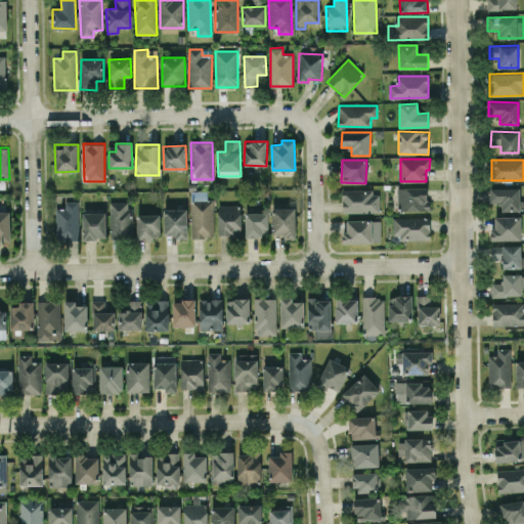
[(428,187),(397,188),(398,211),(429,210),(428,187)]
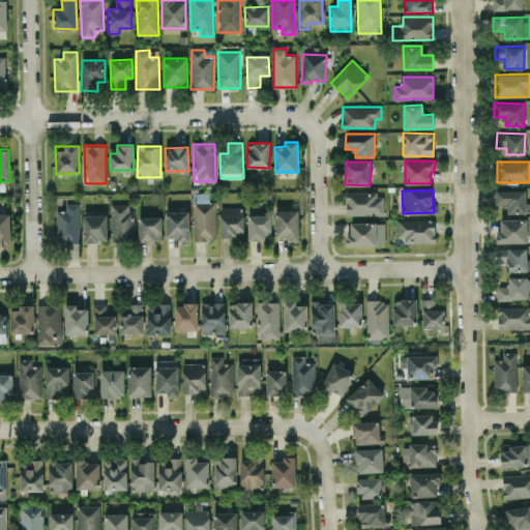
[(526,189),(496,190),(496,204),(507,204),(507,213),(526,213),(526,189)]
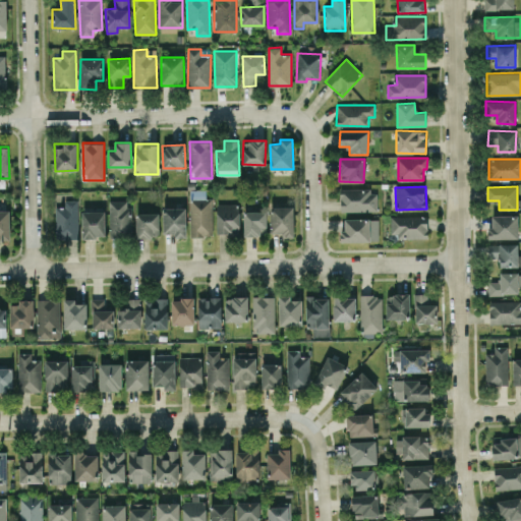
[(213,197),(206,197),(206,190),(190,189),(190,236),(212,236),(213,197)]
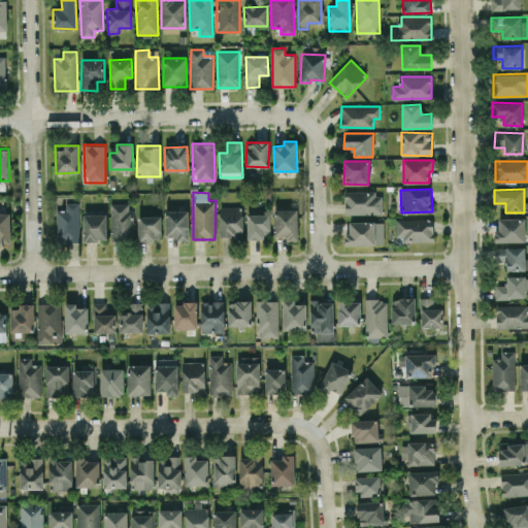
[(383,213),(382,192),(344,192),(345,215),(383,213)]
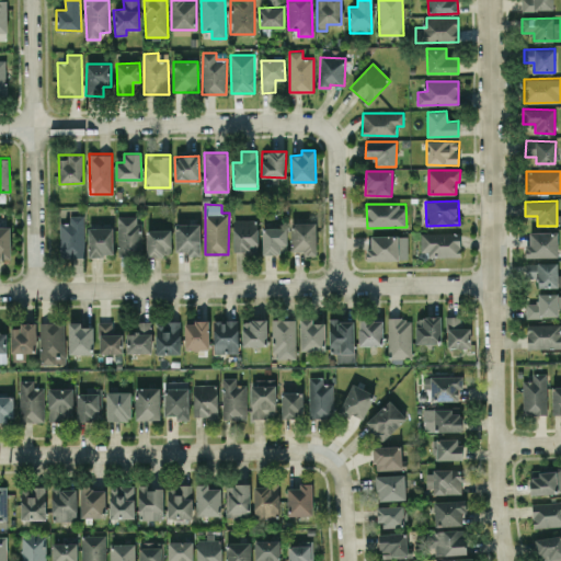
[(84,216),(69,215),(69,222),(60,222),(59,258),(83,259),(84,216)]
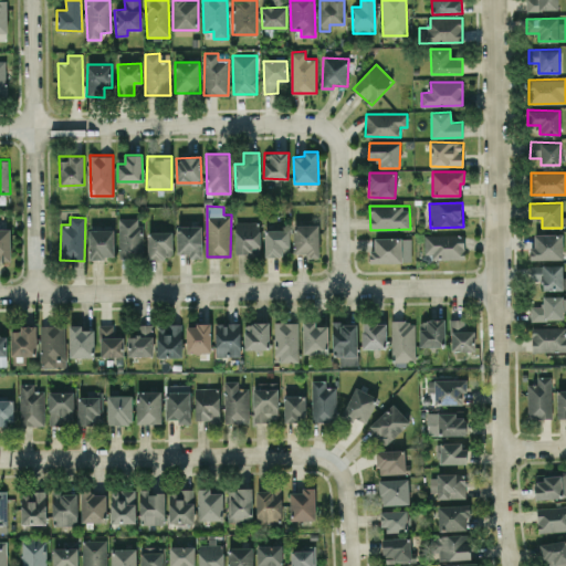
[(142,218),(117,218),(118,258),(143,257),(142,218)]
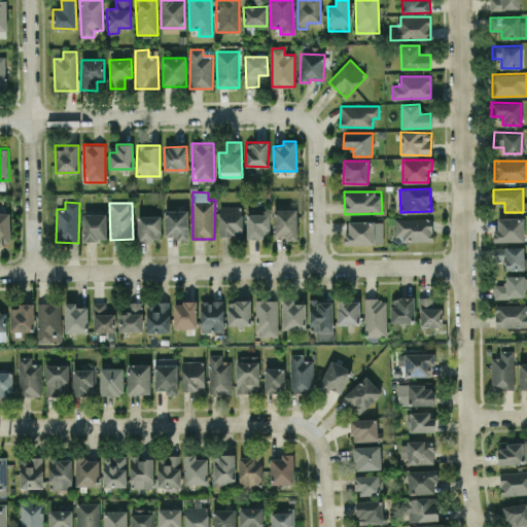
[(219,237),(242,237),(242,206),(219,206),(219,237)]
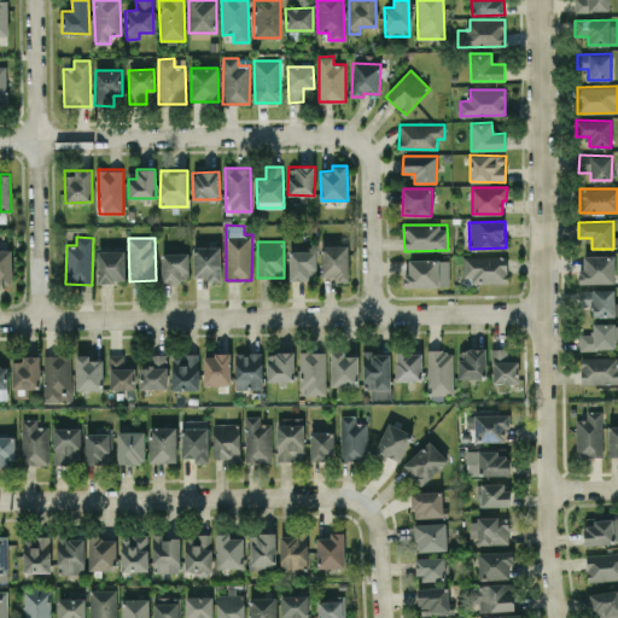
[(322,245),(322,277),(336,275),(336,280),(349,280),(349,245),(322,245)]
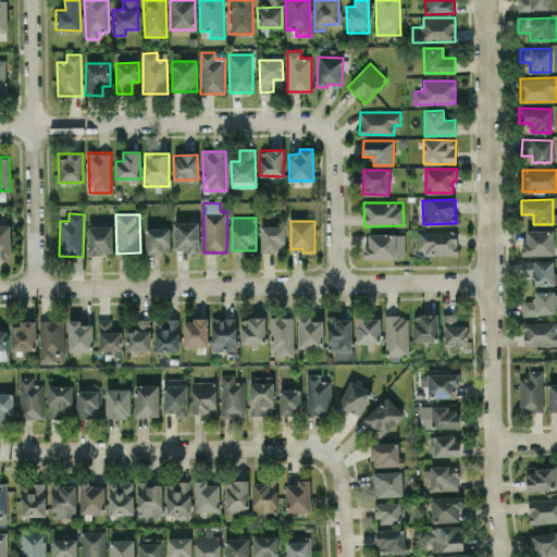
[(174,251),(198,251),(199,222),(175,222),(174,251)]
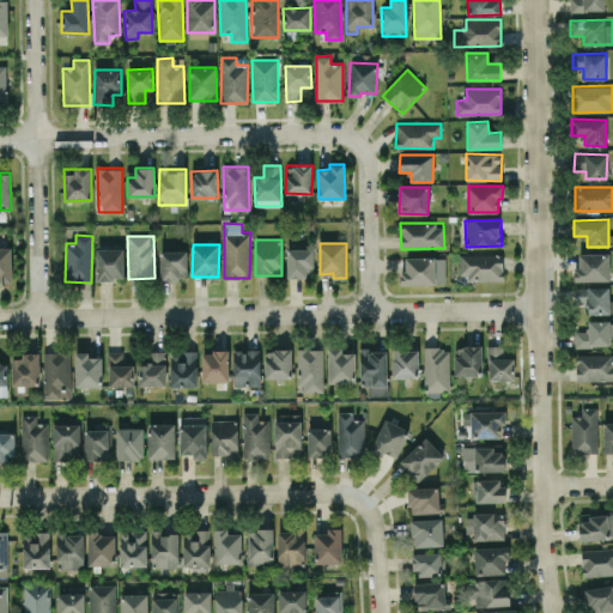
[(0,281),(12,283),(11,247),(0,247),(0,281)]
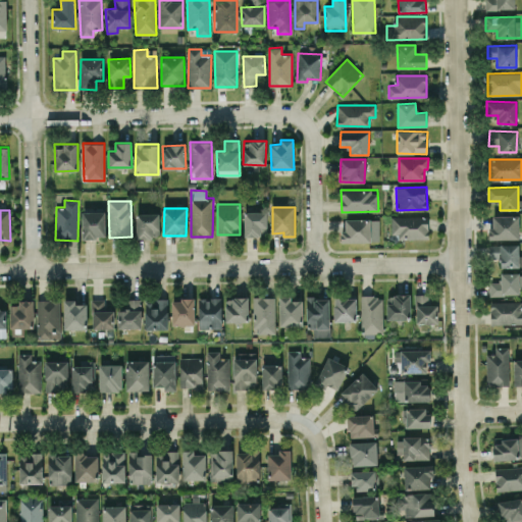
[(105,211),(83,212),(83,238),(105,237),(105,211)]
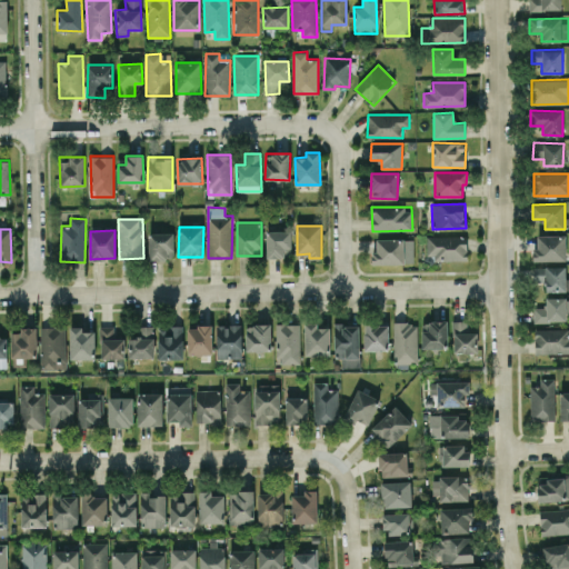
[(291,257),(291,230),(267,231),(267,257),(291,257)]
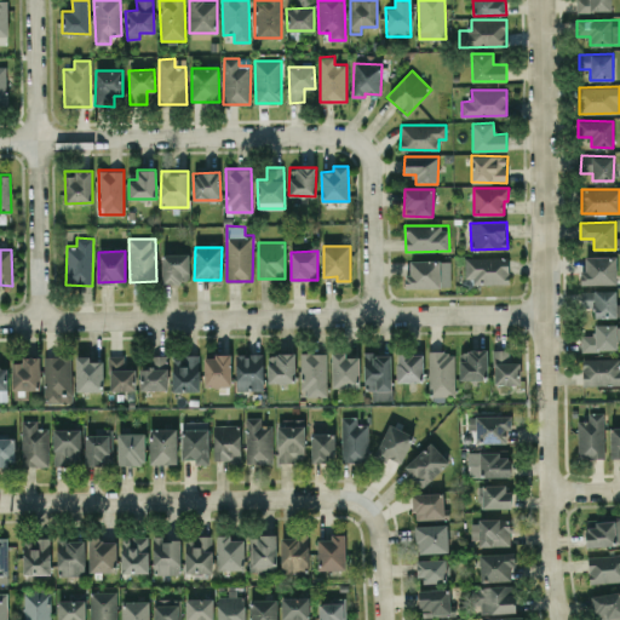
[(189,253),(162,253),(162,282),(189,282),(189,253)]
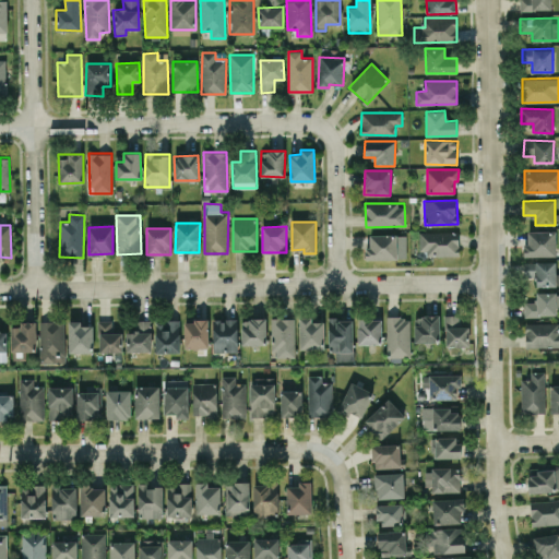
[(460,254),(459,232),(419,233),(419,256),(460,254)]
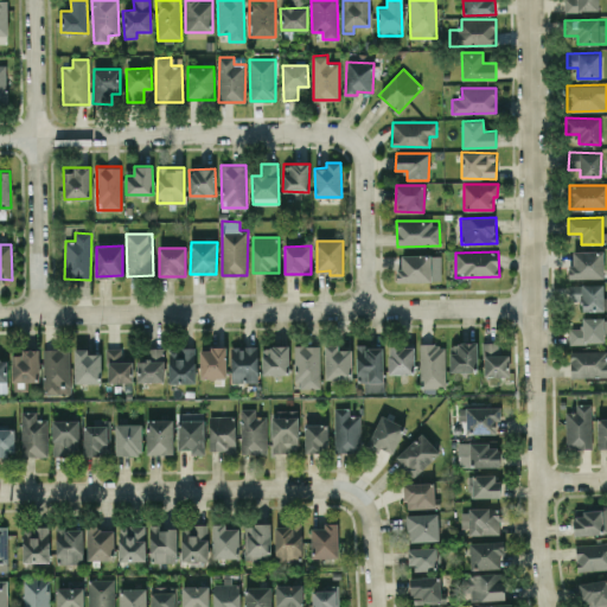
[(569,278),(604,278),(604,251),(573,251),(574,263),(568,263),(569,278)]
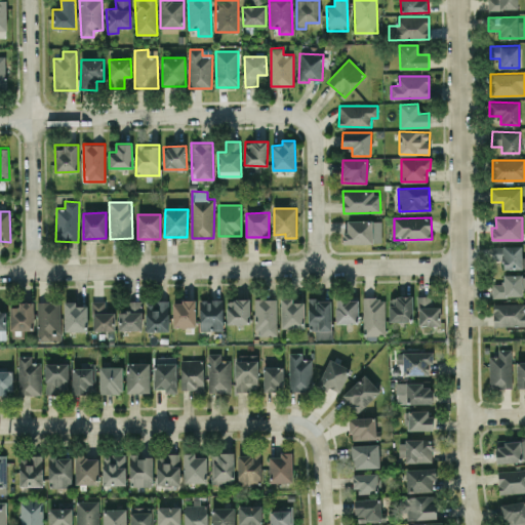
[(372,243),(372,220),(348,220),(348,231),(344,232),(344,243),(372,243)]
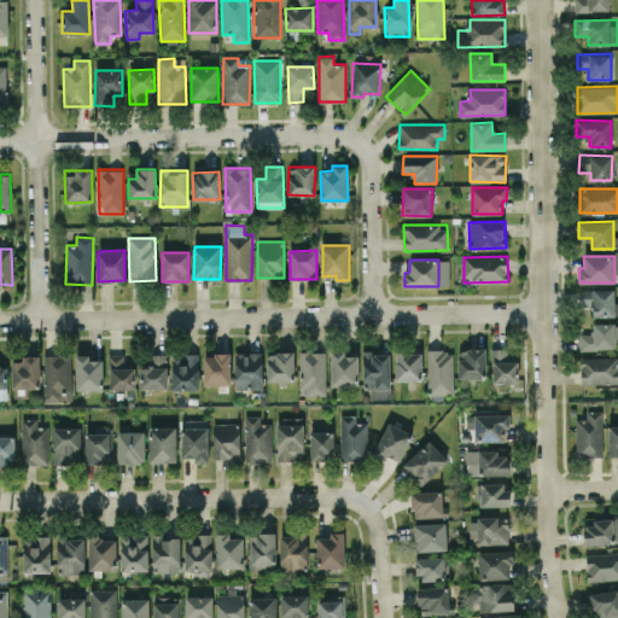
[(613,290),(579,290),(579,305),(593,305),(593,316),(614,316),(613,290)]
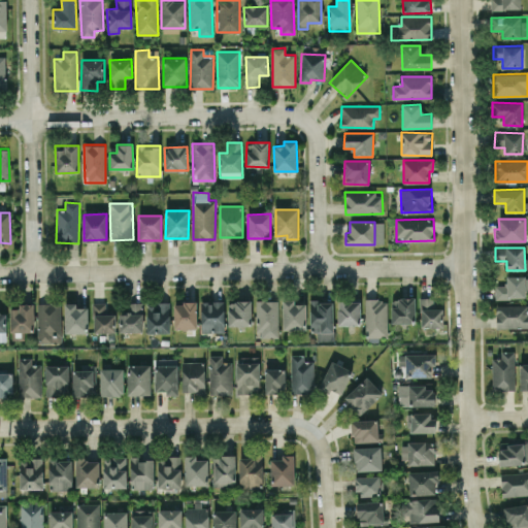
[(495,286),(496,299),(527,298),(527,275),(505,276),(505,285),(495,286)]
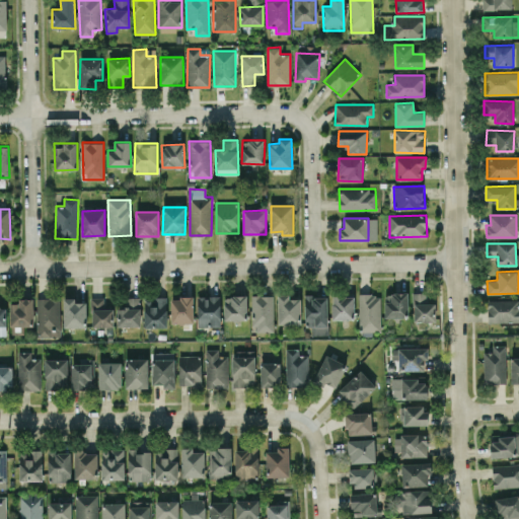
[(408,317),(408,292),(385,292),(385,317),(408,317)]
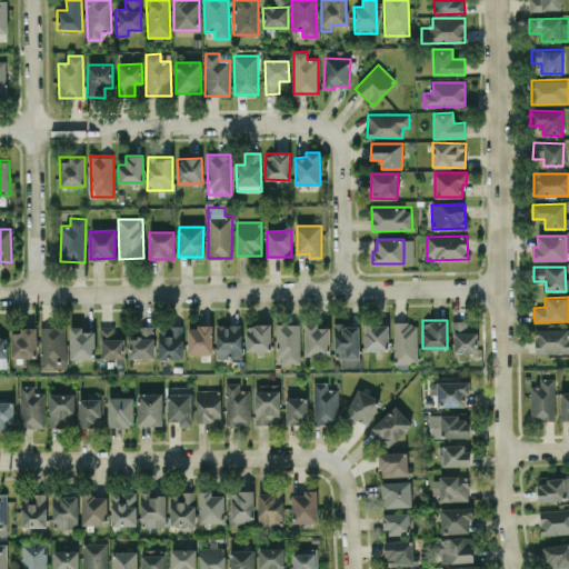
[(453,352),(478,352),(477,332),(467,332),(467,320),(452,320),(453,352)]
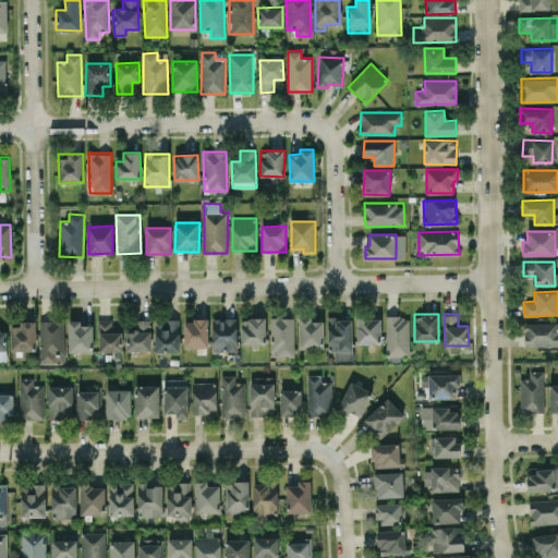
[(299,349),(324,348),(324,320),(311,320),(311,316),(299,317),(299,349)]
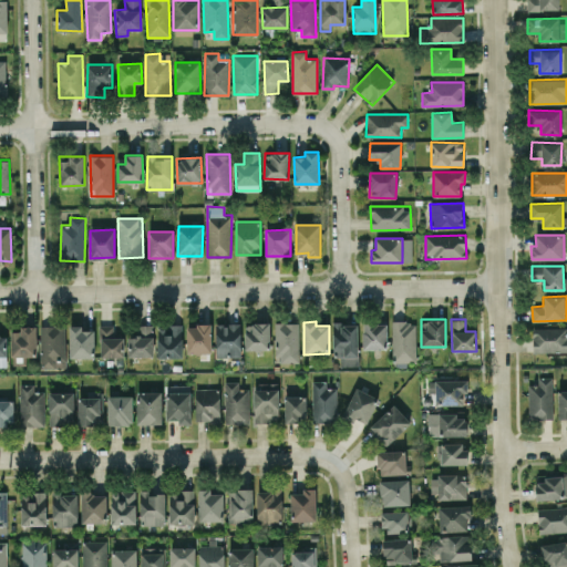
[(392,321),(393,362),(416,361),(415,321),(392,321)]
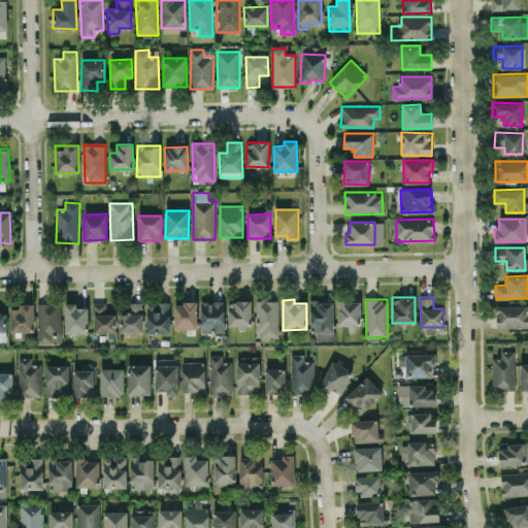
[(225,331),(224,300),(201,301),(201,332),(225,331)]
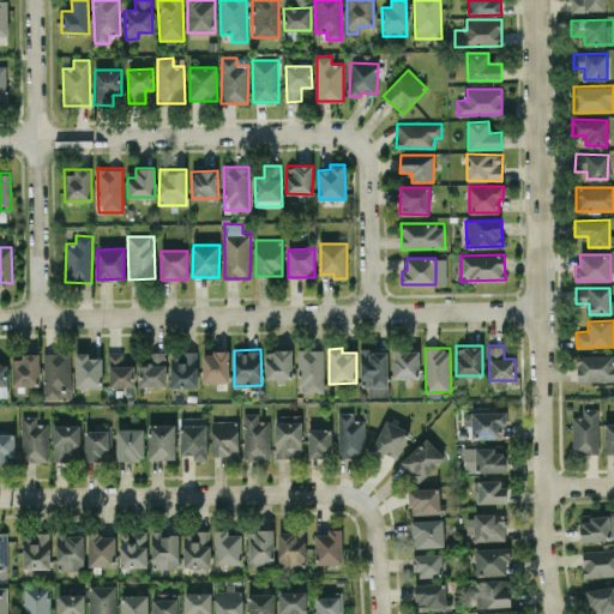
[(293,350),(265,349),(265,378),(292,379),(293,350)]
